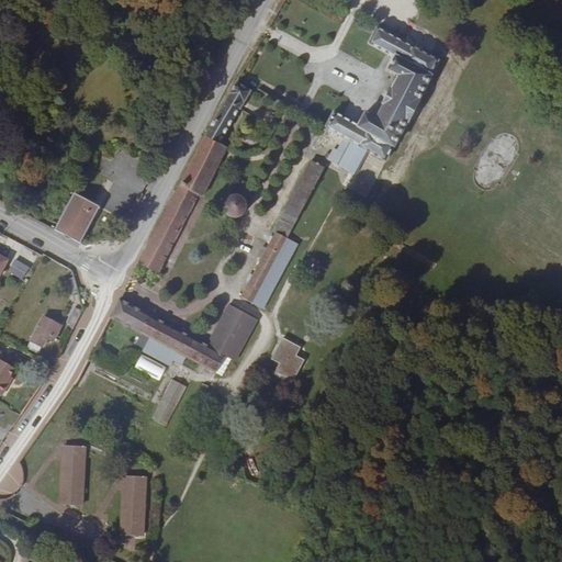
[(430,75),(437,59),(375,29),(368,44),(392,57),(385,69),(396,75),(390,90),(389,89),(381,104),(382,105),(375,119),(364,113),(358,125),(333,111),(325,126),(344,137),(337,149),(334,148),(327,159),(355,175),(367,152),(385,161),(393,146),(394,147),(406,122),(407,123),(419,101),(417,100),(430,76),(430,75)]
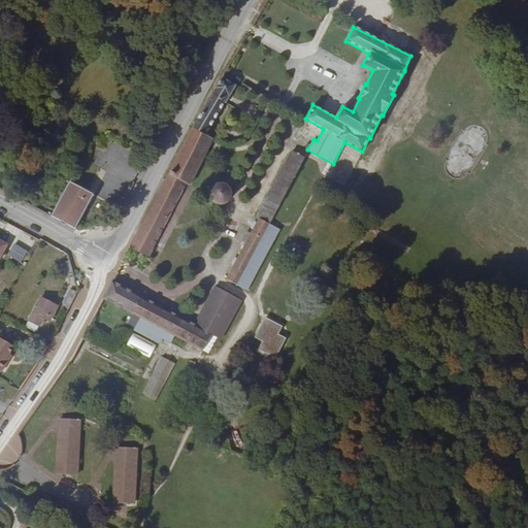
[(235,86),(222,77),(193,127),(130,246),(149,257),(186,184),(189,185),(212,138),(205,134),(235,86)]
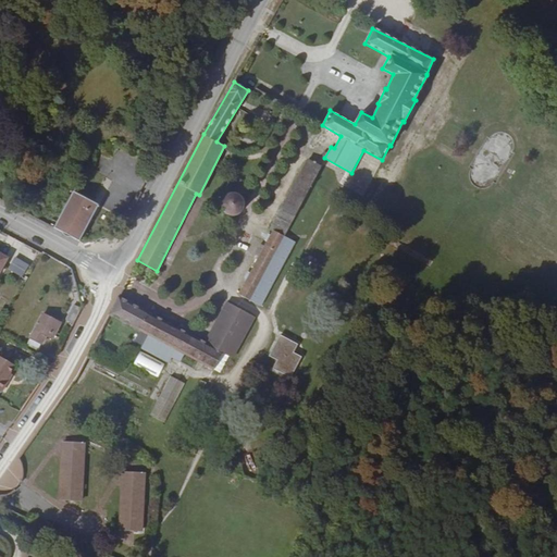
[(284,236),(322,166),(308,159),(271,230),(273,231),(271,234),(269,233),(265,239),(268,240),(251,272),(248,271),(245,277),(247,280),(239,294),(261,306),(295,242),(284,236)]
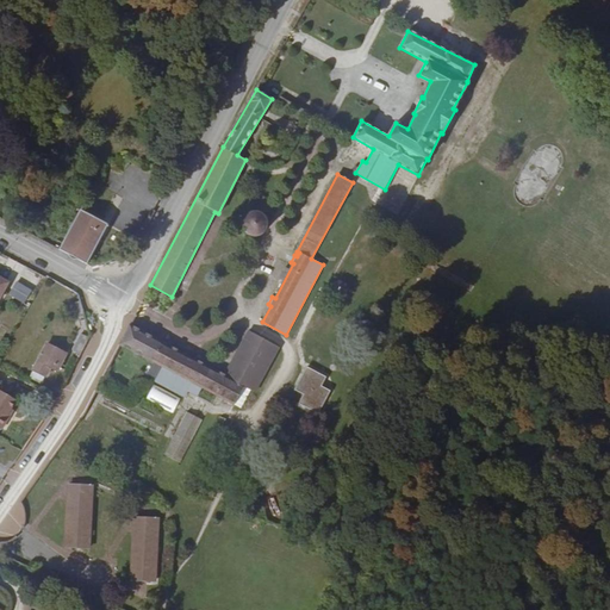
[(76,259),(87,265),(104,231),(97,230),(97,228),(100,221),(80,210),(58,249),(69,255),(72,254),(73,253),(76,254),(76,259)]
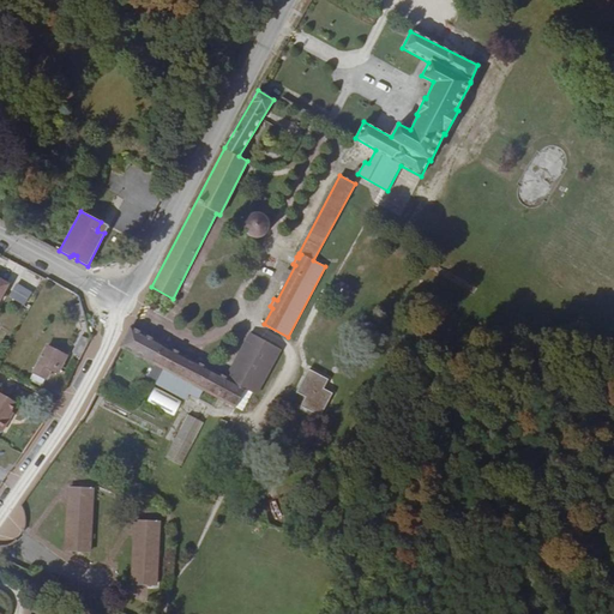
[(264,215),(260,212),(254,212),(250,215),(248,216),(245,220),(245,224),(245,229),(247,234),(250,236),(256,239),(262,238),(264,236),(266,234),(269,229),(270,226),(269,221),(266,217),(264,215)]
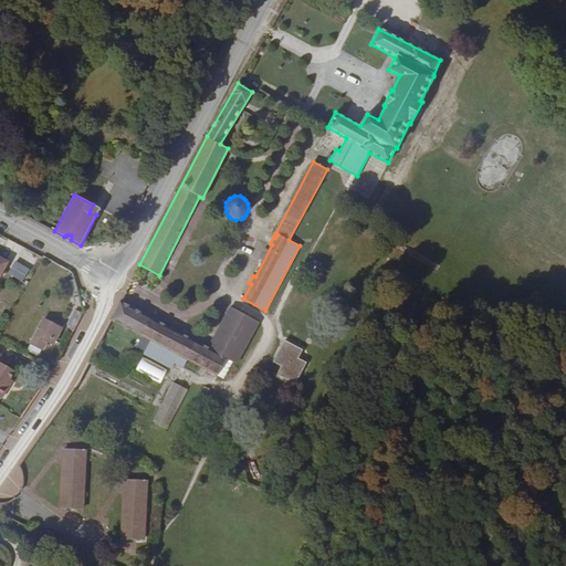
[(90,213),(96,215),(100,208),(93,205),(90,211),(90,213)]
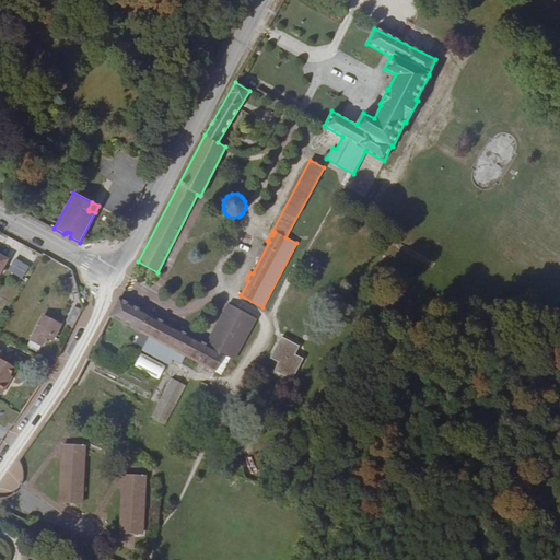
[(12,258),(8,272),(24,277),(28,263),(12,258)]
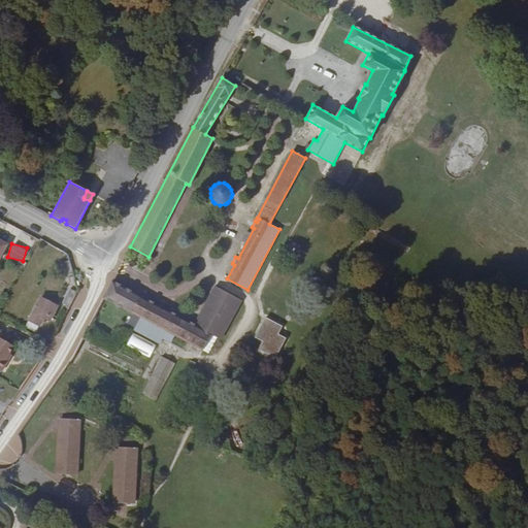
[(294,244),(292,244),(288,251),(289,254),(293,256),(296,256),(299,250),(298,246),(294,244)]
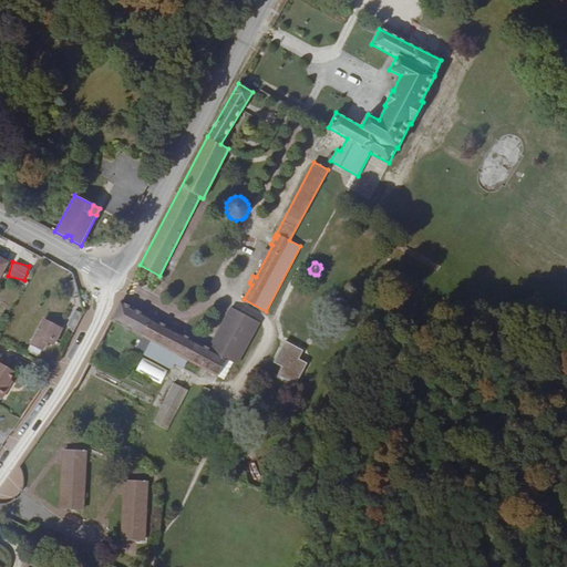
[(79,294),(74,280),(69,281),(73,296),(79,294)]
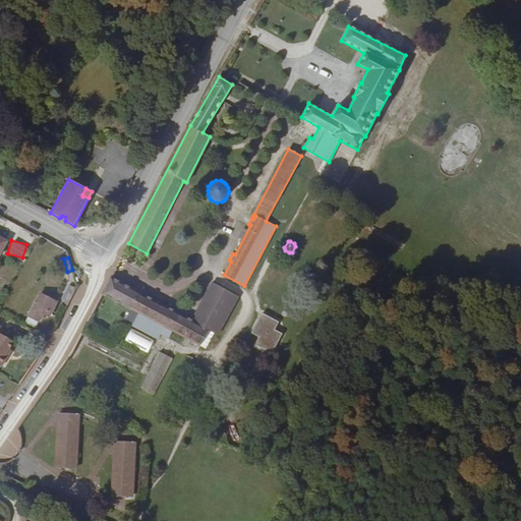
[(111,277),(102,294),(130,309),(123,322),(156,339),(159,334),(167,338),(171,331),(185,339),(199,346),(208,331),(191,322),(111,277)]
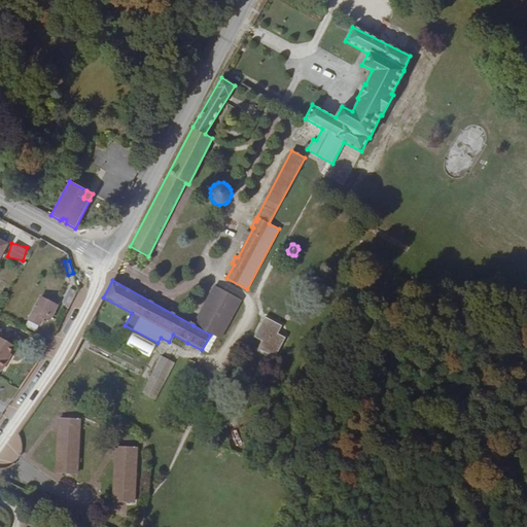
[(214,286),(194,325),(210,335),(219,340),(240,301),(214,286)]
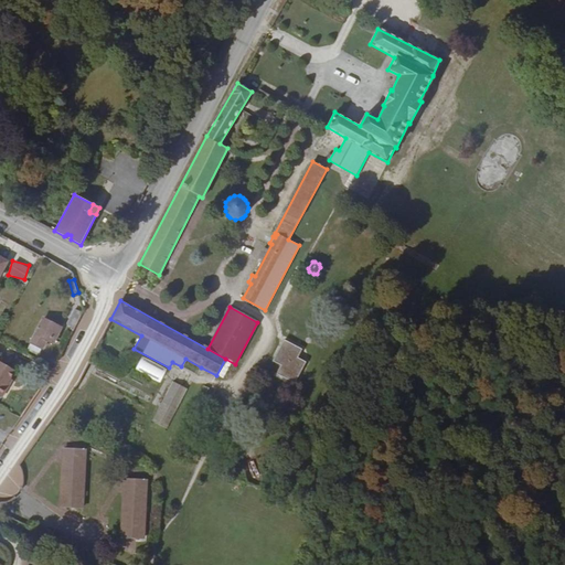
[(67,324),(74,329),(83,312),(76,309),(67,324)]
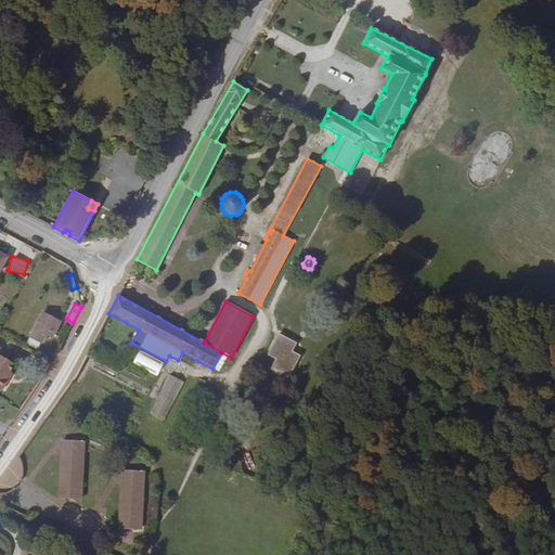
[(41,343),(46,335),(48,331),(53,334),(60,322),(42,313),(30,337),(41,343)]
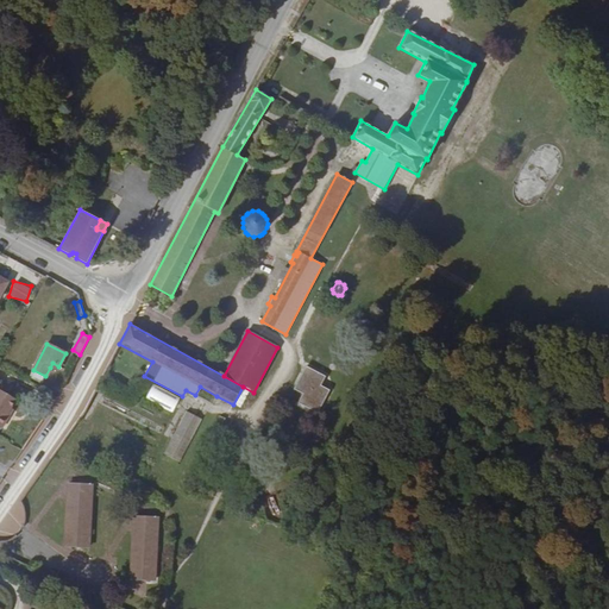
[(321,385),(325,376),(306,365),(294,389),(302,394),(297,403),(316,414),(330,390),(321,385)]
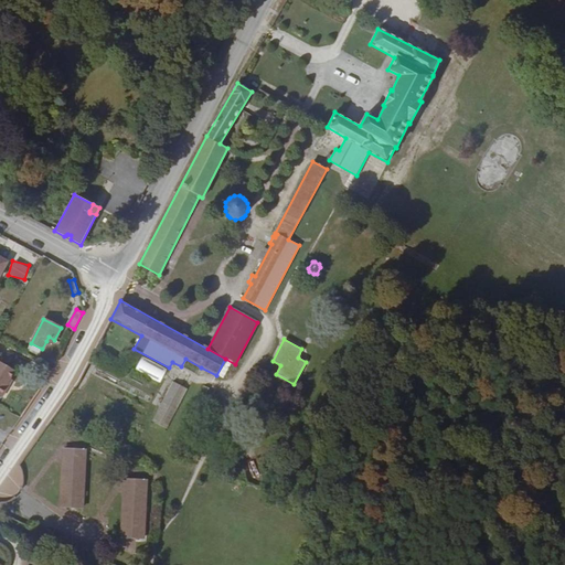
[(136,370),(161,381),(167,369),(140,358),(136,370)]
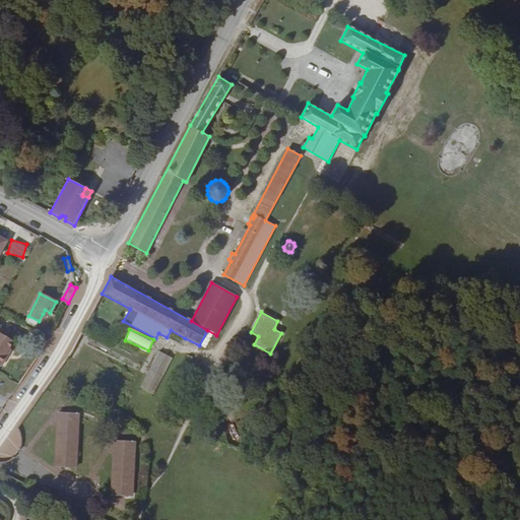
[(0,365),(1,366),(7,355),(5,354),(9,347),(13,341),(0,332),(0,365)]
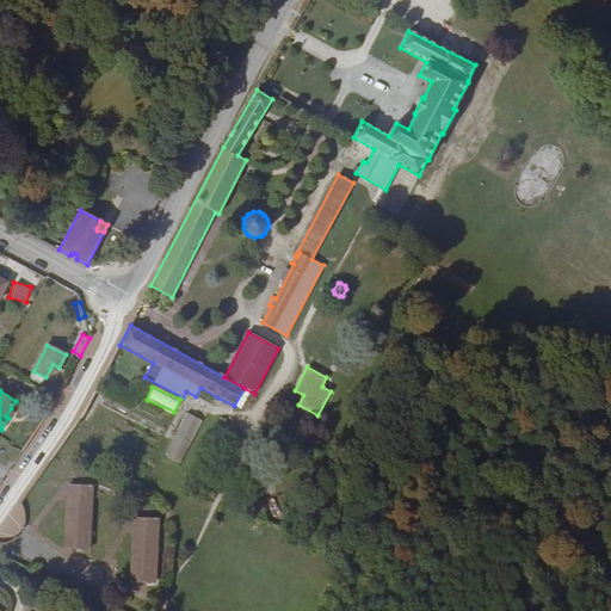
[(234,406),(217,397),(214,403),(223,409),(224,408),(230,411),(234,406)]
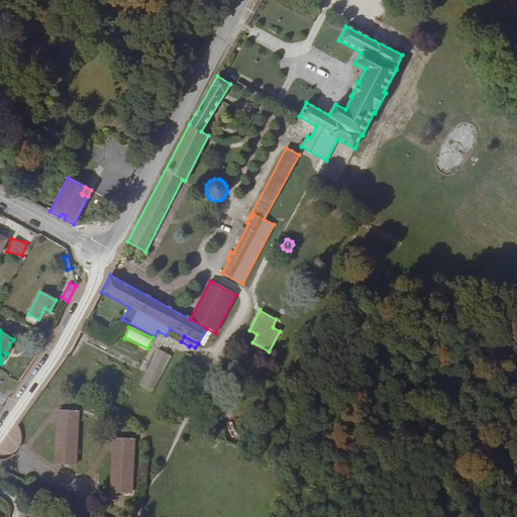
[(151,393),(171,355),(158,348),(138,386),(151,393)]
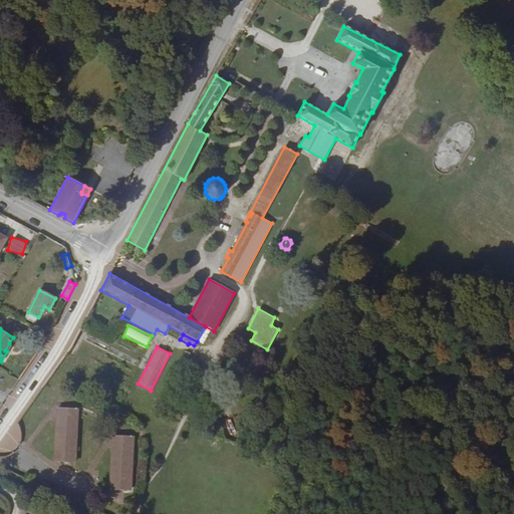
[(74,462),(77,409),(57,408),(55,461),(74,462)]
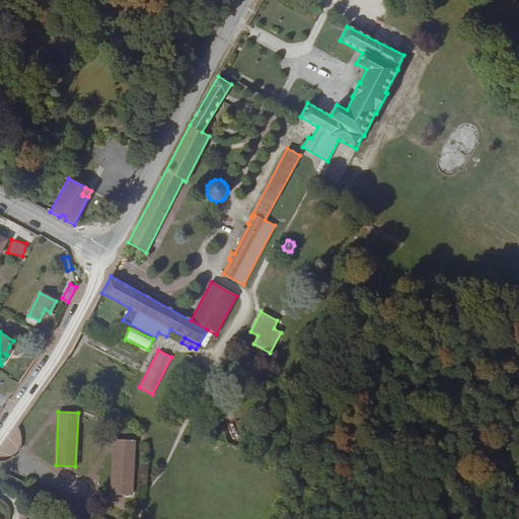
[(131,494),(134,441),(115,440),(112,494),(131,494)]
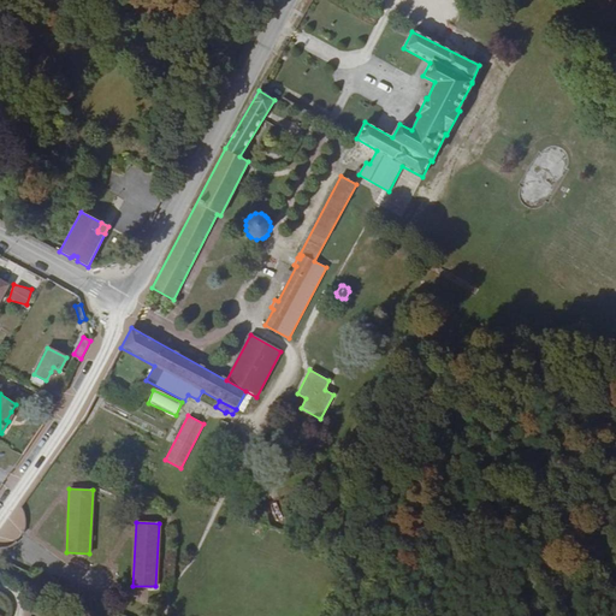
All buildings are outlined.
